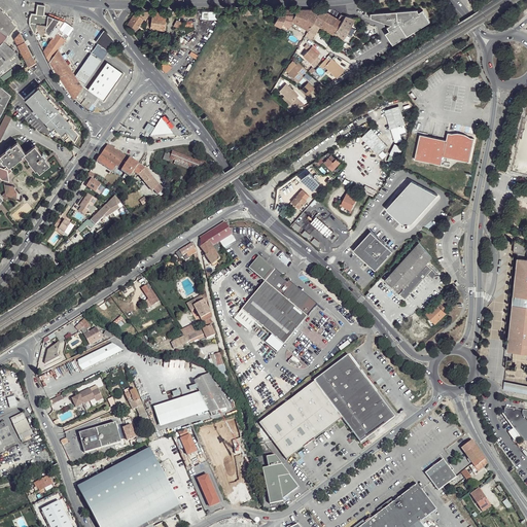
[(46,5),(39,5),(38,14),(45,14),(46,5)]
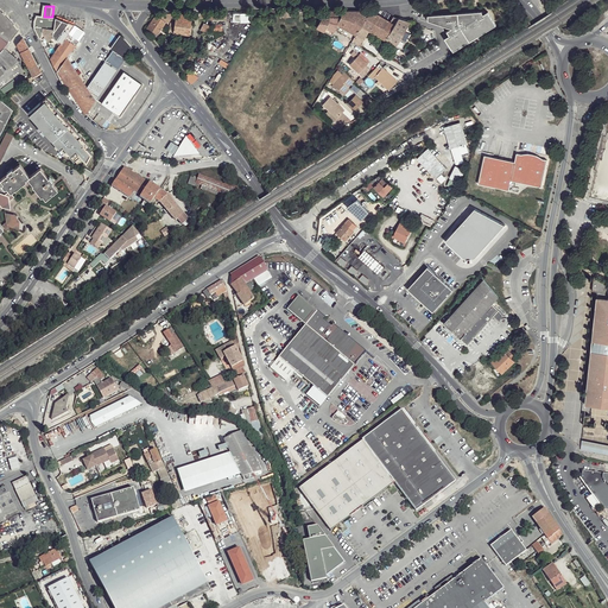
[(1,11),(0,10),(0,87),(13,78),(24,69),(19,61),(5,48),(18,31),(13,23),(6,16),(1,11)]
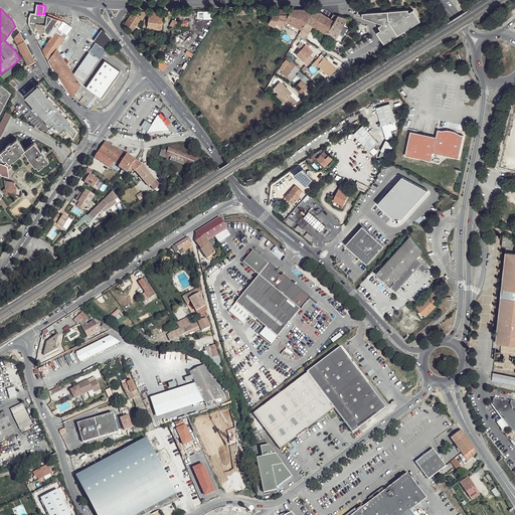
[(196,9),(197,18),(212,17),(211,8),(196,9)]
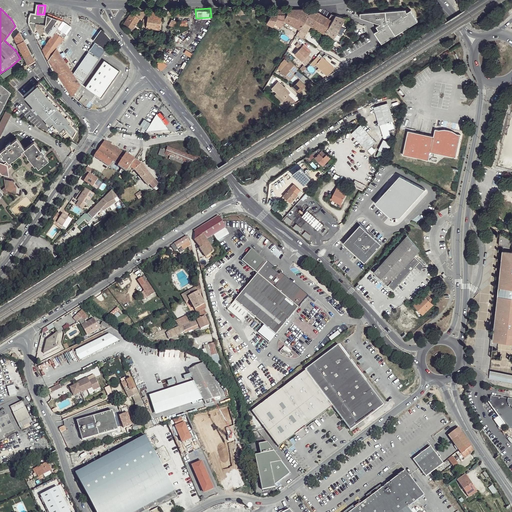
[(312,9),(275,9),(269,21),(278,26),(281,27),(284,22),(300,29),(305,21),(312,9)]
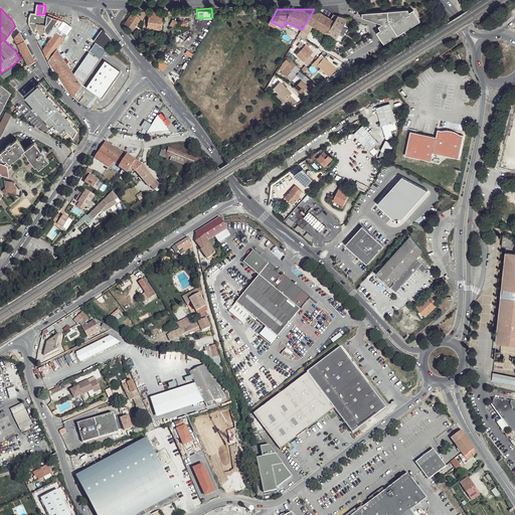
[(322,13),(314,9),(307,21),(312,23),(313,24),(315,25),(322,13)]
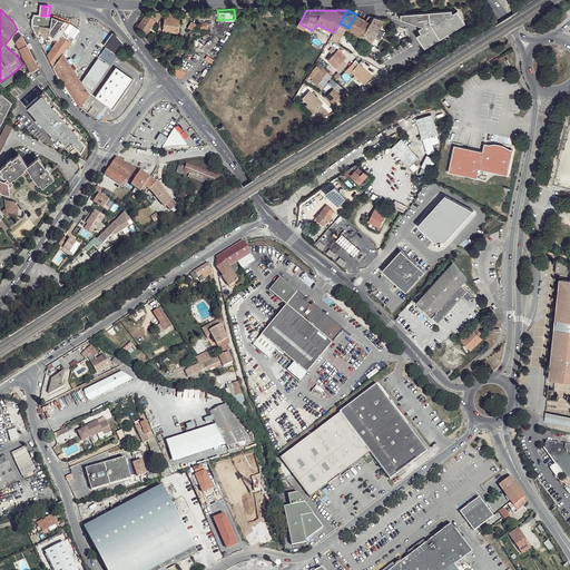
[(403,19),(424,27),(419,30),(420,33),(419,35),(426,48),(465,23),(458,11),(453,13),(452,10),(404,13),(403,19)]
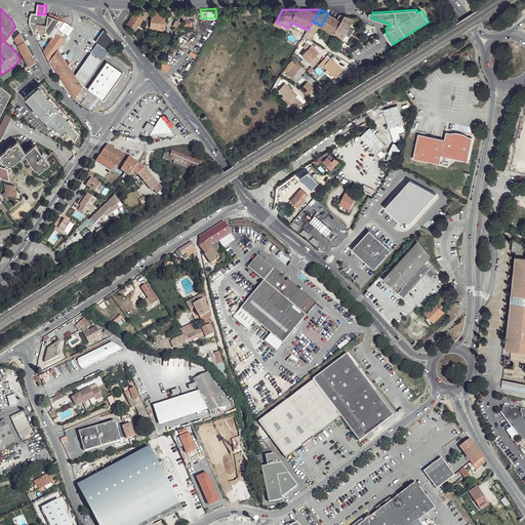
[(148,11),(135,12),(127,25),(135,30),(148,11)]
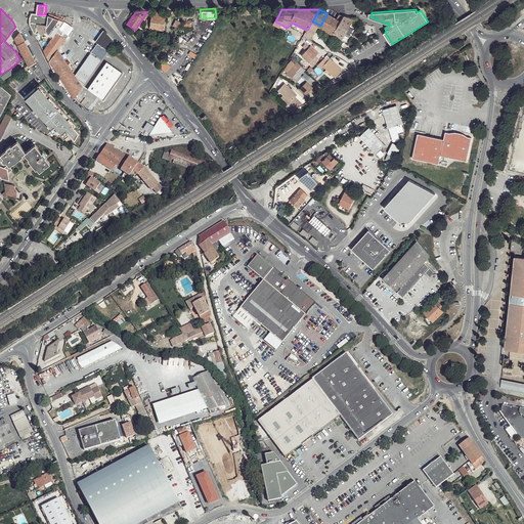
[(168,11),(151,11),(150,24),(149,28),(164,30),(168,11)]
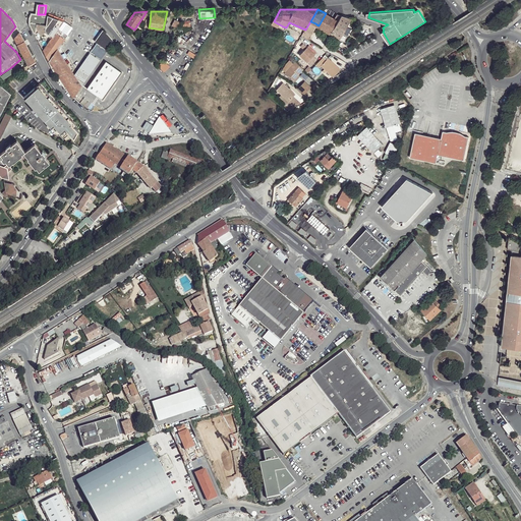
[(36,35),(38,34),(37,26),(41,35),(44,34),(46,32),(53,37),(59,29),(64,21),(52,16),(45,14),(38,14),(32,13),(31,18),(30,23),(35,33),(36,35)]
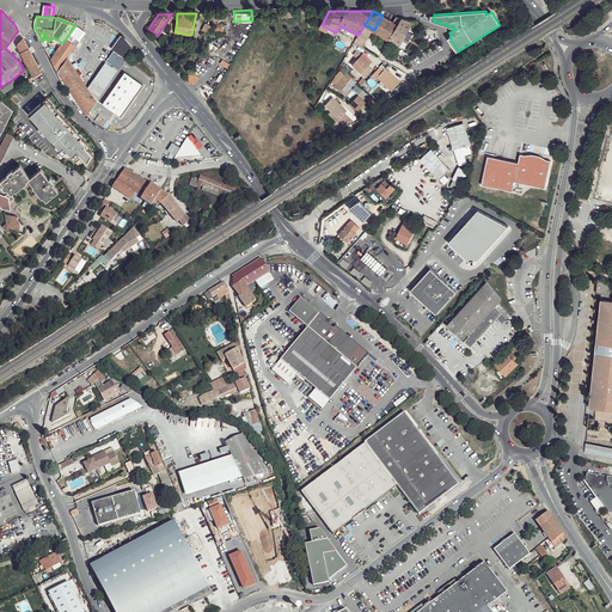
[(398,25),(383,16),(374,30),(375,31),(389,40),(390,38),(398,25)]
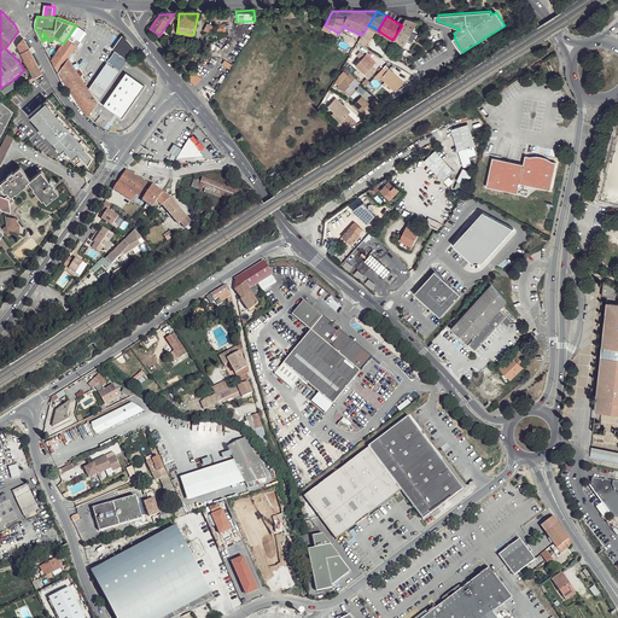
[(417,22),(406,18),(402,25),(394,39),(403,45),(408,47),(413,40),(414,41),(420,30),(420,29),(421,27),(419,25),(420,23),(417,22)]
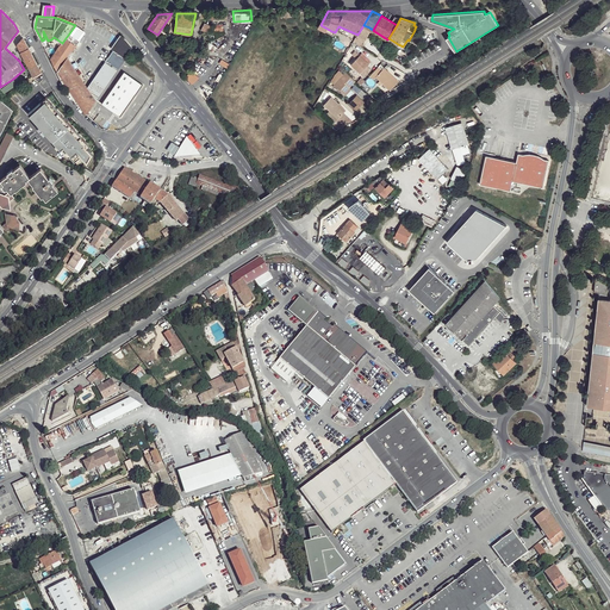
[(211,26),(204,23),(201,30),(209,32),(211,26)]
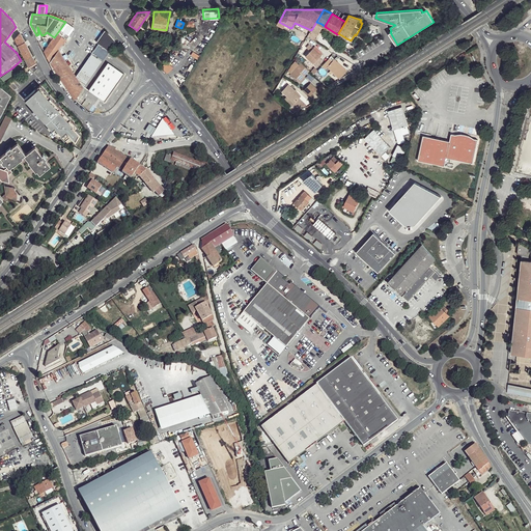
[(322,24),(316,22),(311,30),(310,32),(308,35),(314,39),(322,28),(325,29),(326,27),(325,26),(323,25),(322,24)]
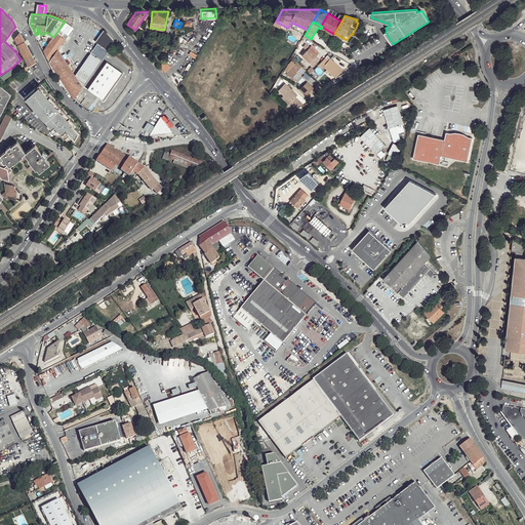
[(68,35),(59,29),(53,37),(49,43),(44,51),(62,83),(74,97),(82,86),(75,75),(58,49),(68,35)]
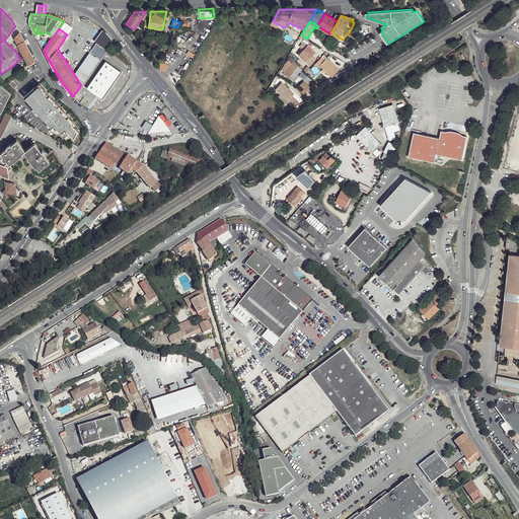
[(114,42),(102,30),(93,44),(94,45),(74,74),(81,85),(114,42)]
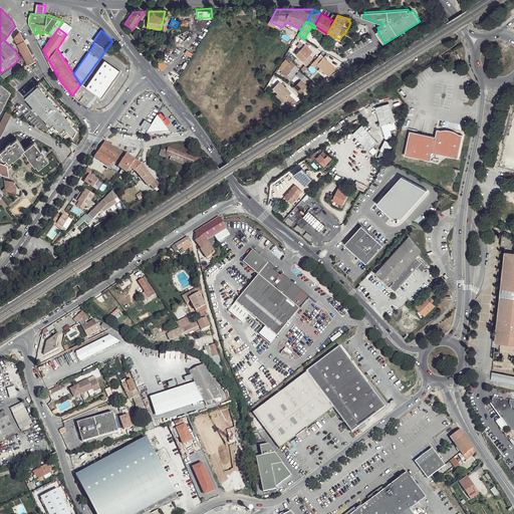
[(35,61),(19,32),(14,37),(19,47),(24,55),(29,64),(35,61)]
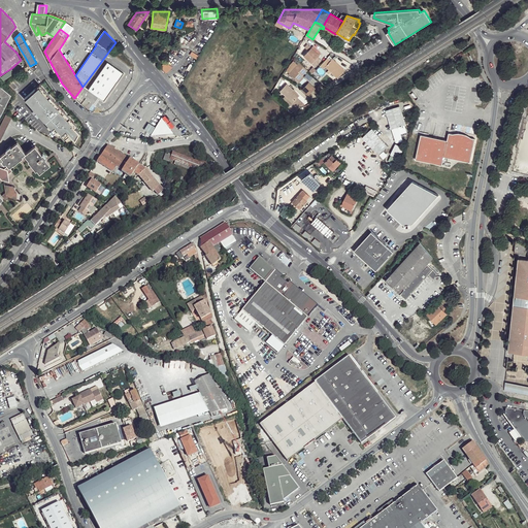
[(321,54),(312,46),(305,55),(314,62),(320,56),(321,54)]
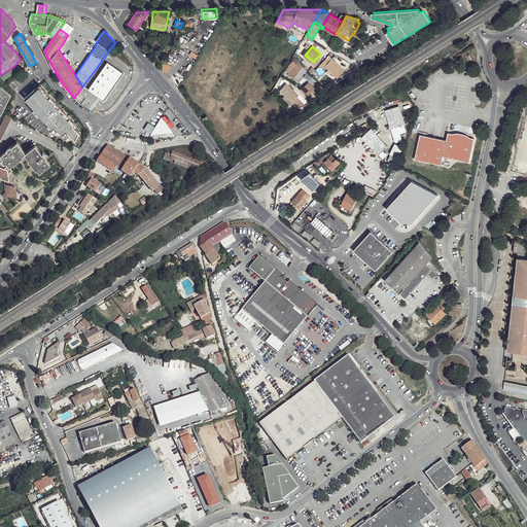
[(20,48),(16,53),(21,60),(25,57),(20,48)]
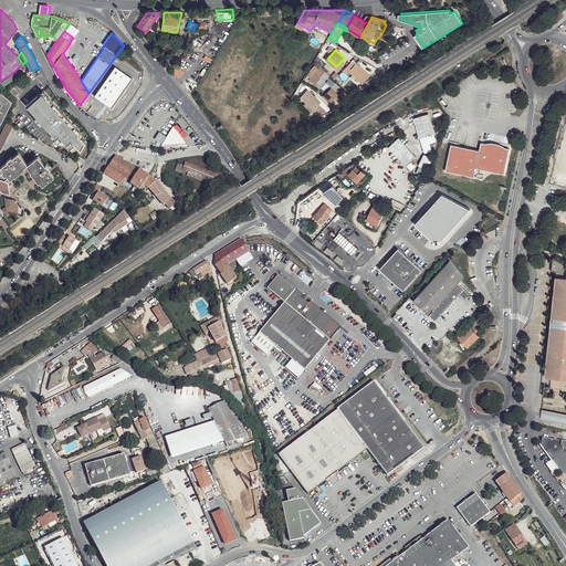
[(345,63),(343,60),(336,66),(338,70),(345,63)]
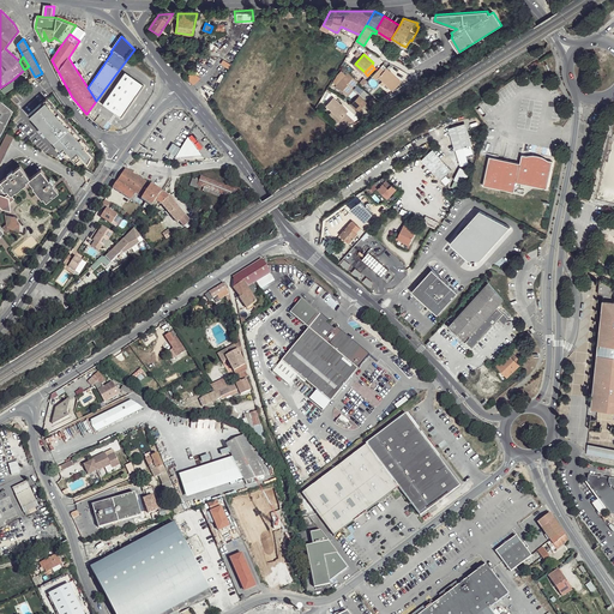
[(385,71),(381,67),(373,77),(377,80),(379,78),(391,89),(393,91),(402,82),(387,67),(385,71)]
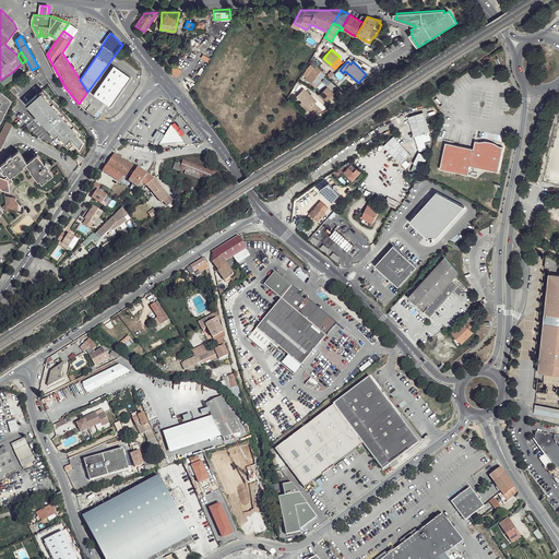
[(115,66),(94,94),(110,106),(131,78),(115,66)]
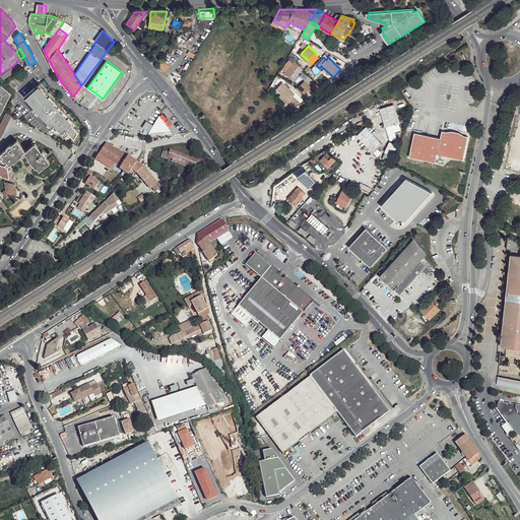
[(158,66),(164,71),(169,66),(164,61),(158,66)]
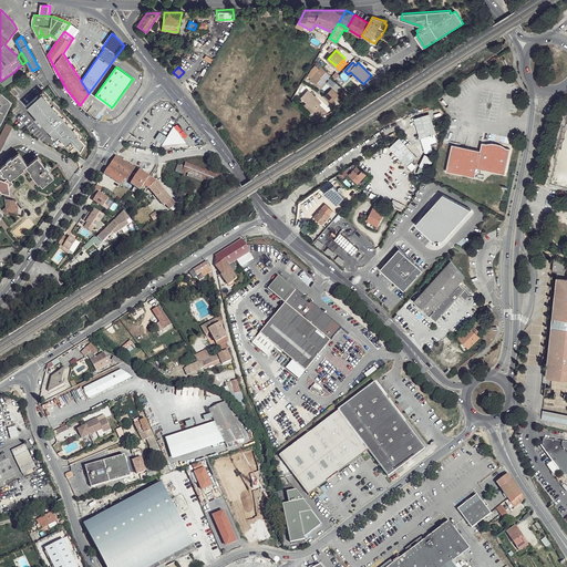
[(330,74),(321,66),(311,78),(319,86),(326,80),(330,74)]
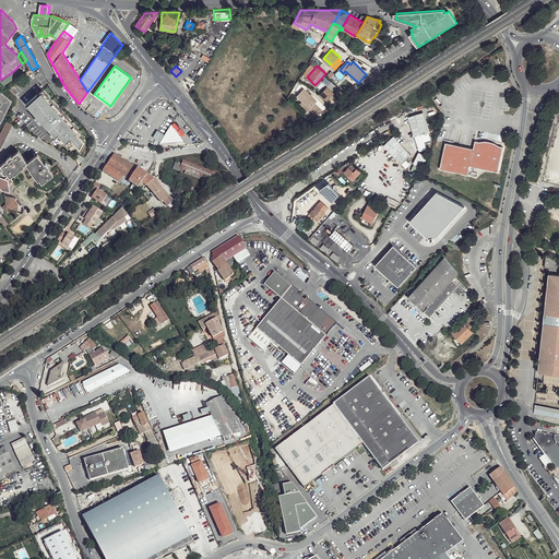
[(356,81),(345,71),(343,73),(342,74),(353,84),(356,81)]
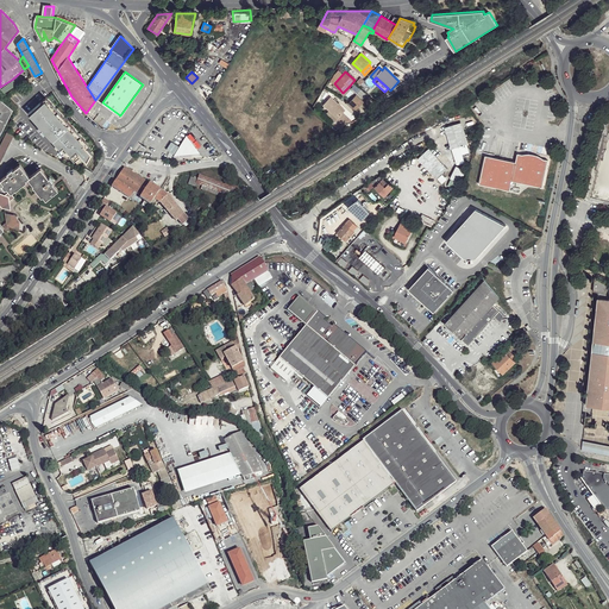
[(17,85),(13,79),(0,87),(0,88),(5,93),(17,85)]
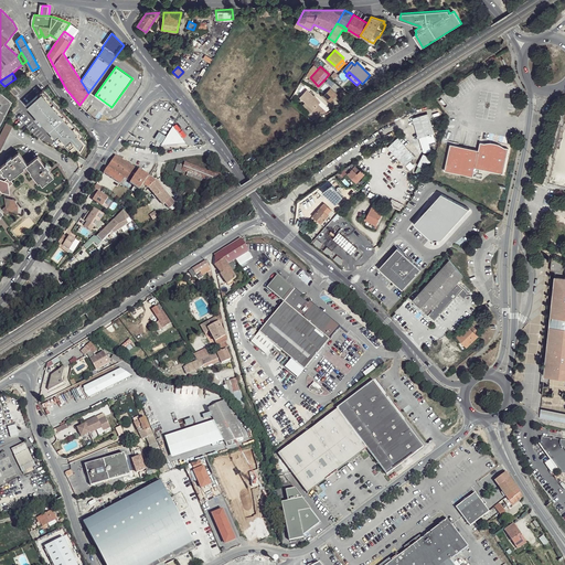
[(51,106),(60,99),(54,89),(44,97),(51,106)]
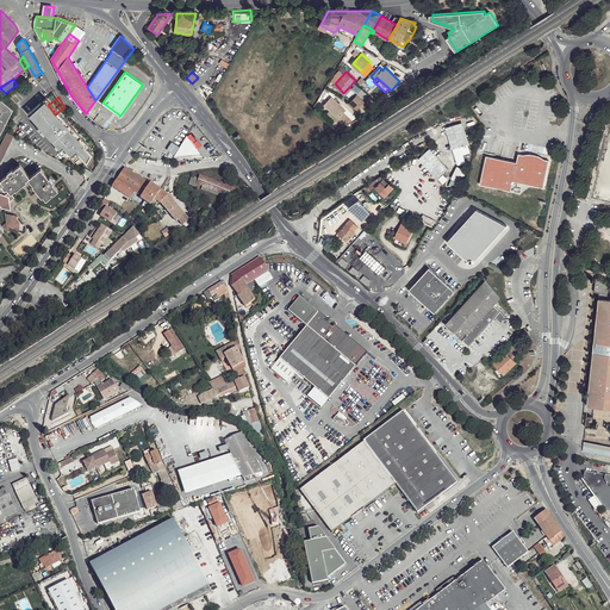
[(346,110),(331,97),(323,105),(329,110),(337,118),(335,120),(341,128),(352,122),(343,113),(346,110)]
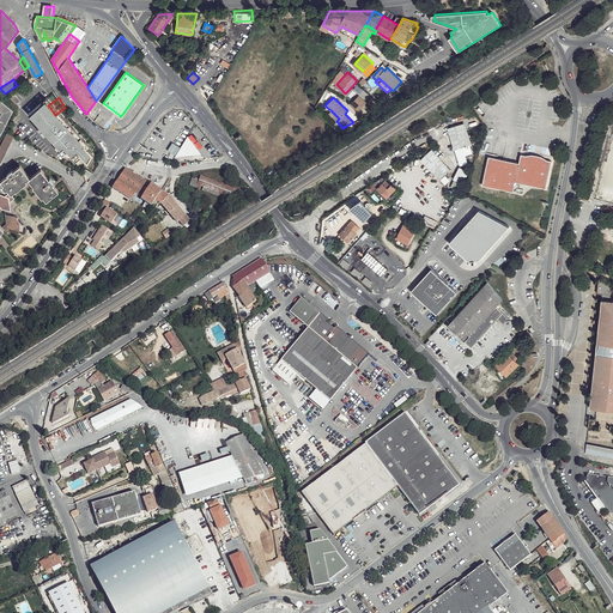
[(364,104),(357,98),(350,103),(358,111),(364,104)]
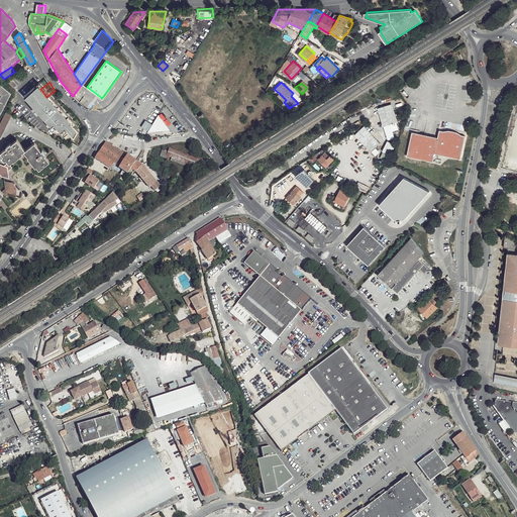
[(0,115),(10,95),(0,85),(0,95),(1,97),(0,98),(0,115)]
